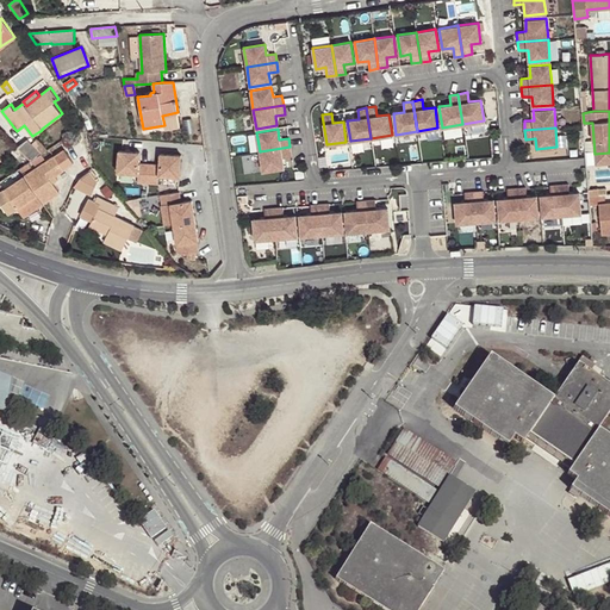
[(19,148),(31,160),(42,154),(30,141),(19,148)]
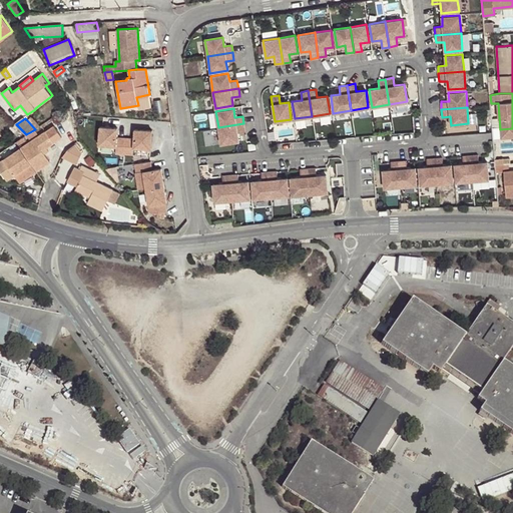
[(243,123),(218,127),(220,143),(238,141),(236,132),(244,131),(243,123)]
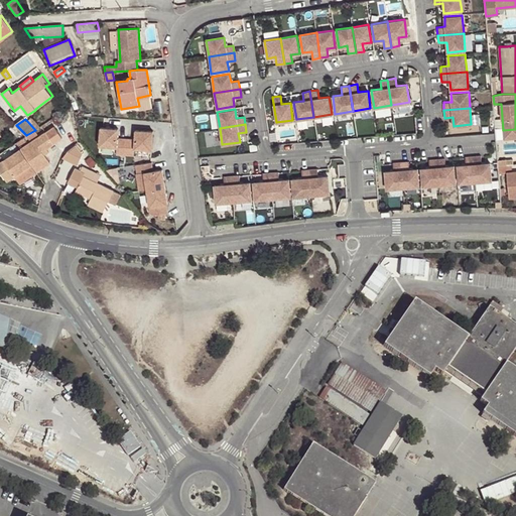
[(19,140),(26,135),(16,125),(8,130),(19,140)]
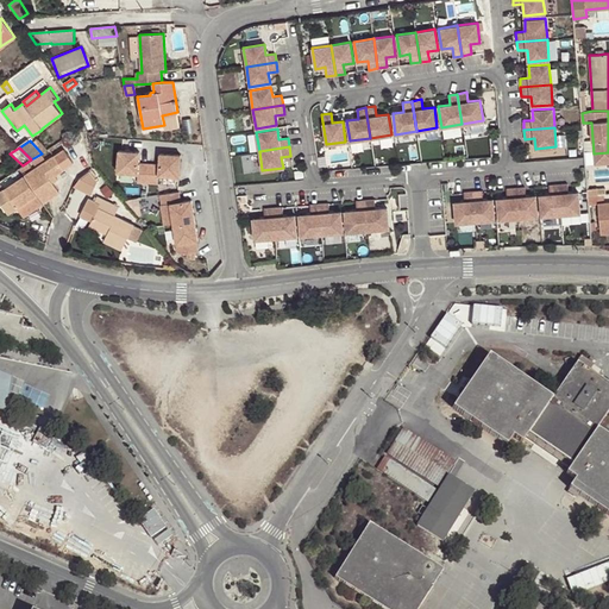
[(146,182),(148,163),(138,163),(138,151),(121,150),(118,150),(115,171),(137,173),(137,181),(146,182)]
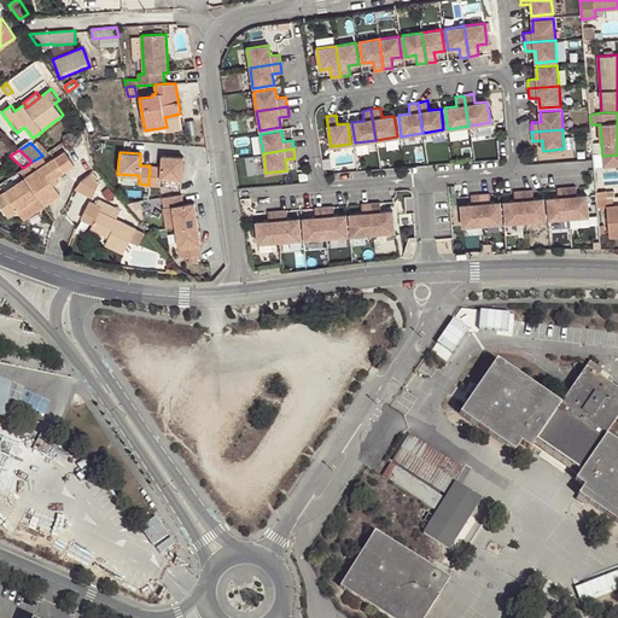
[(161,167),(150,165),(149,185),(159,186),(159,178),(181,179),(182,157),(162,155),(161,167)]
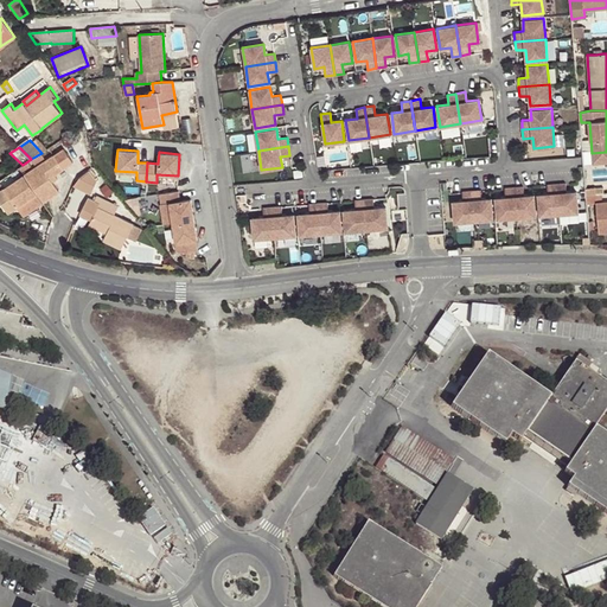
[(0,202),(7,213),(17,208),(37,193),(39,198),(43,203),(58,192),(52,183),(57,179),(55,174),(63,170),(55,155),(24,177),(0,192),(0,202)]
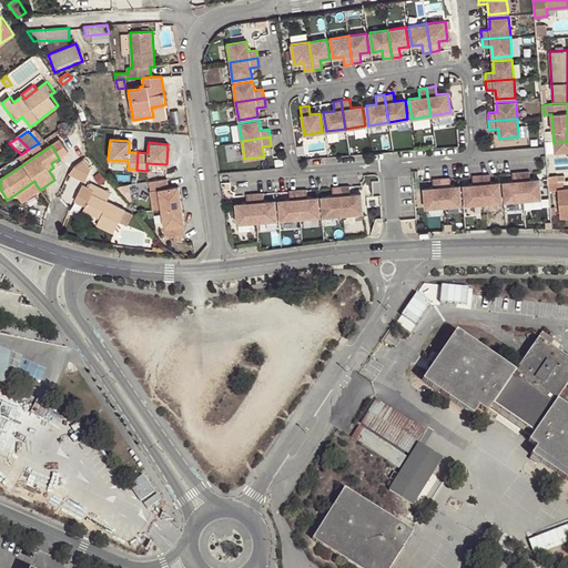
[(91,171),(82,161),(71,170),(69,174),(85,182),(91,171)]
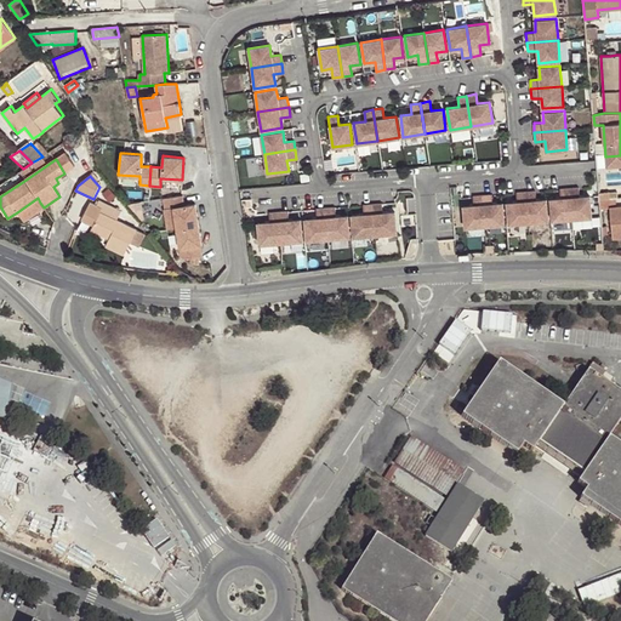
[(569,188),(571,218),(591,217),(590,195),(579,197),(579,187),(569,188)]
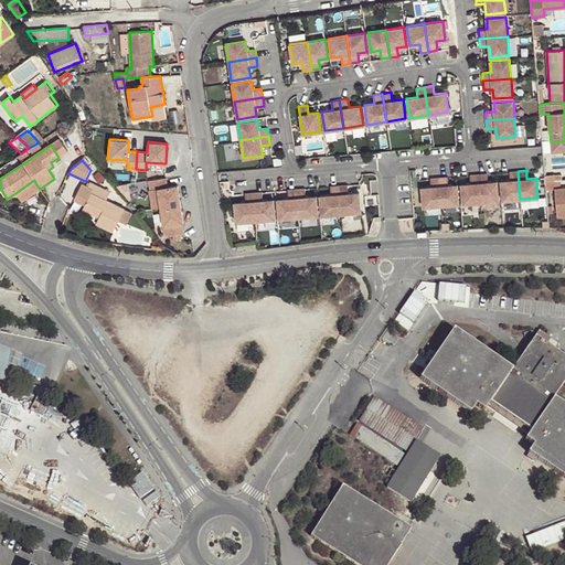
[(520,199),(518,171),(509,171),(510,180),(500,181),(502,201),(520,199)]
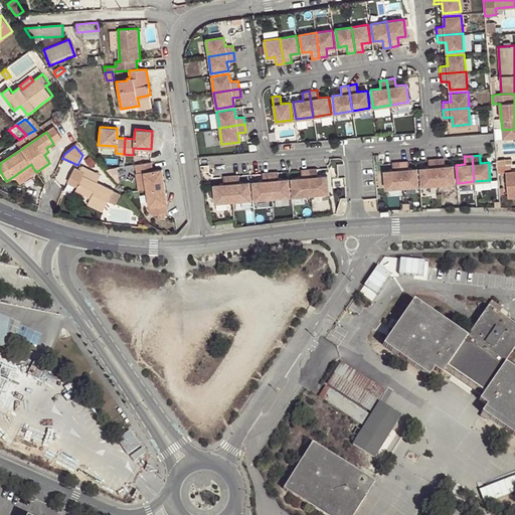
[(95,163),(90,158),(86,161),(91,167),(95,163)]
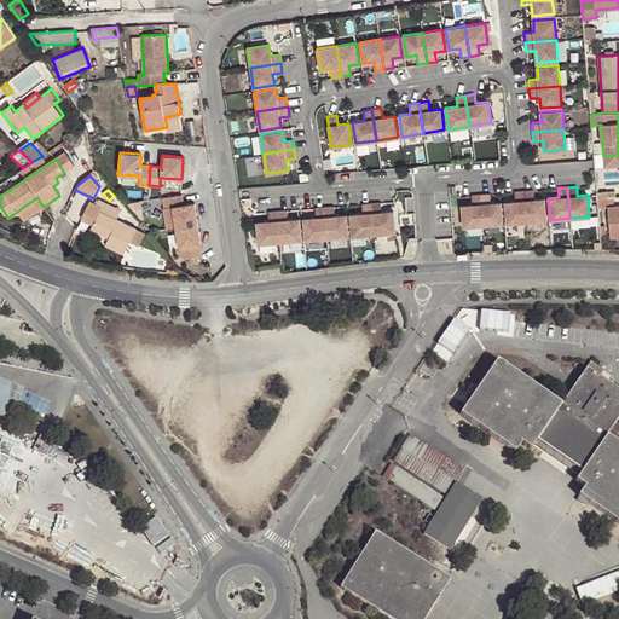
[(524,191),(526,221),(547,220),(544,198),(534,200),(533,190),(524,191)]
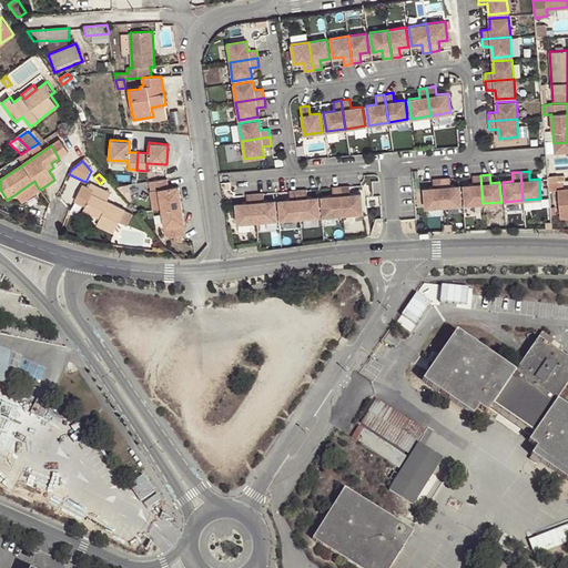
[(465,205),(483,203),(480,175),(473,175),(473,184),(464,185),(465,205)]
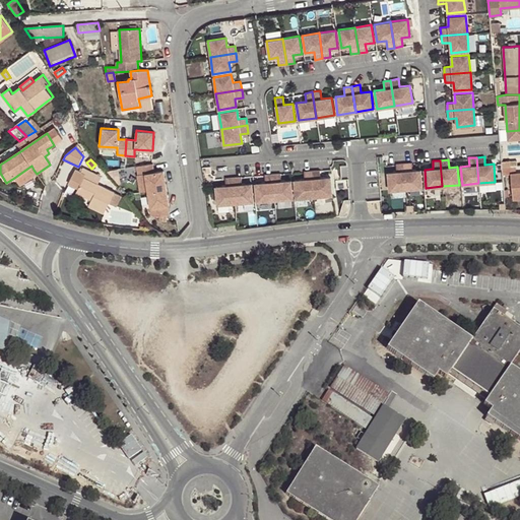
[(152,163),(136,166),(138,175),(144,173),(147,191),(166,188),(164,171),(153,172),(152,163)]
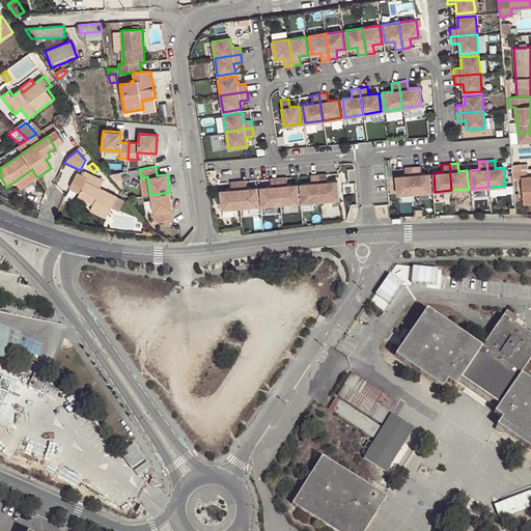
[(412,167),(415,193),(431,192),(429,173),(421,174),(420,166),(412,167)]
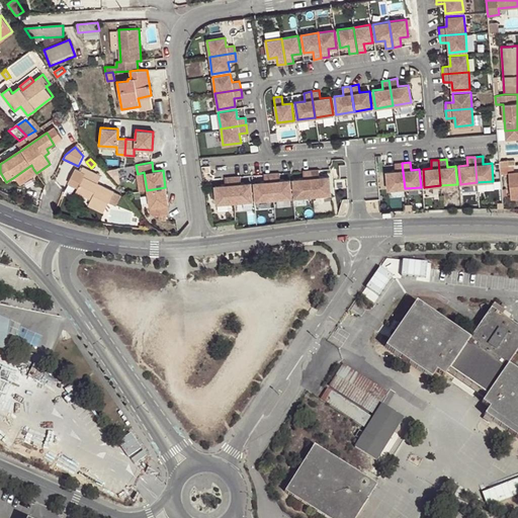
[(387,189),(405,188),(402,163),(395,163),(395,171),(386,172),(387,189)]
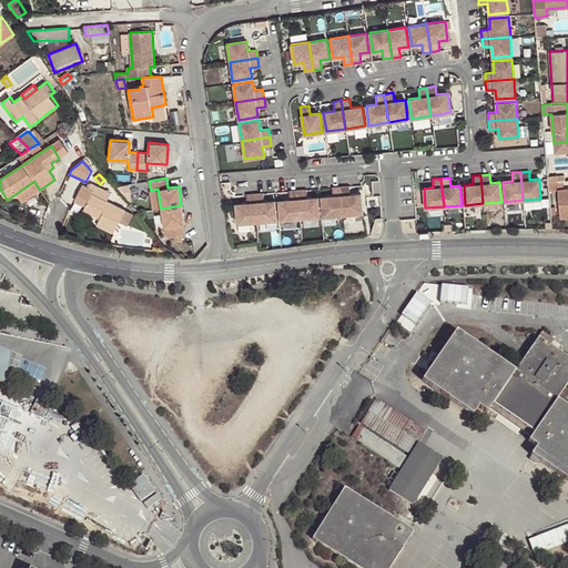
[(34,181),(16,194),(18,198),(37,185),(34,181)]
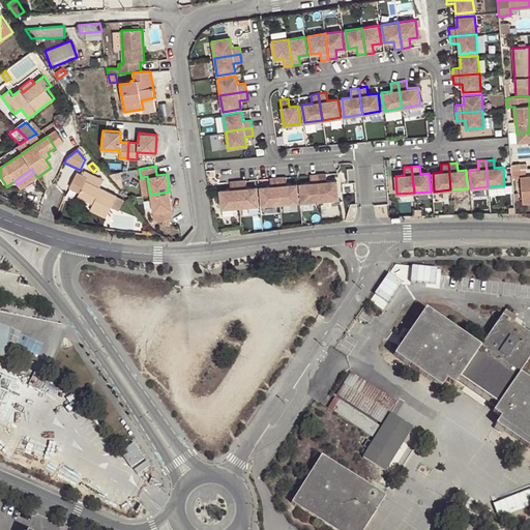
[(78,197),(88,202),(92,204),(91,206),(89,210),(106,217),(111,208),(118,211),(123,200),(98,188),(102,180),(85,171),(83,176),(77,173),(69,187),(80,193),(78,197)]
